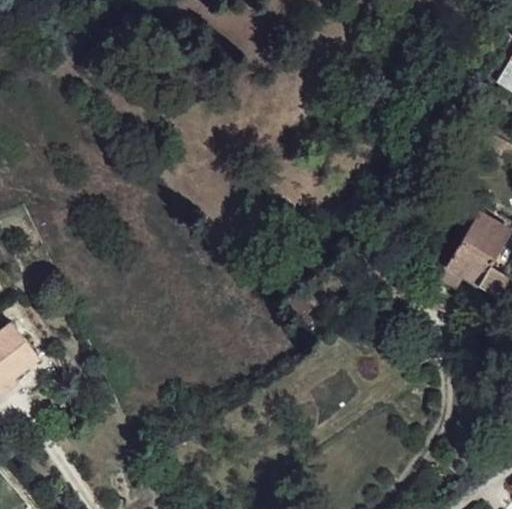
[(102,0),(76,0),(79,10),(103,2),(102,0)]
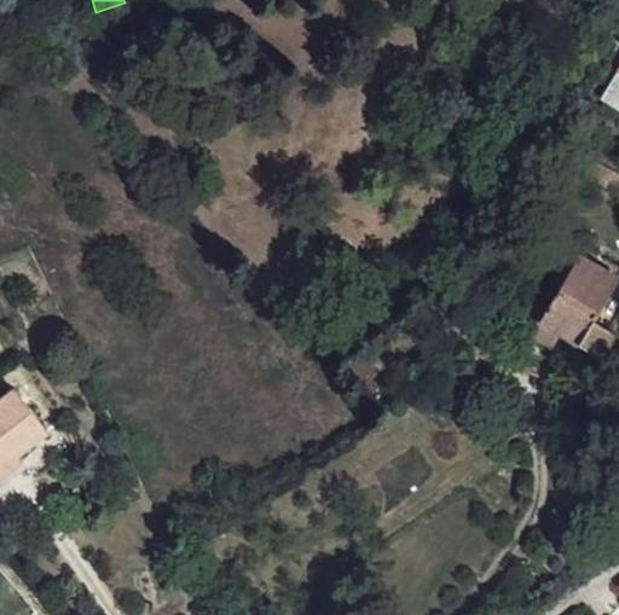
[(618,75),(601,102),(618,111),(618,75)]
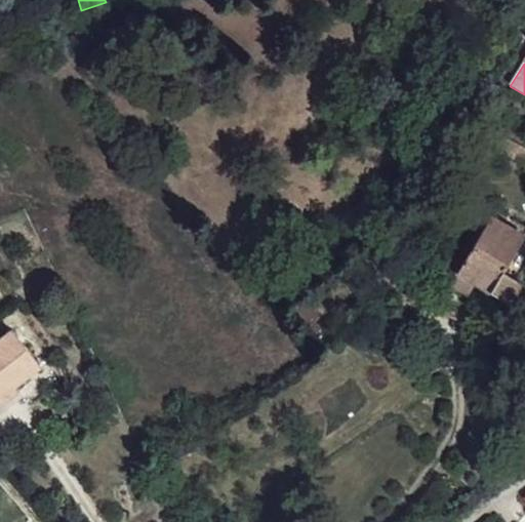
[(524,150),(519,147),(513,158),(524,165),(524,150)]
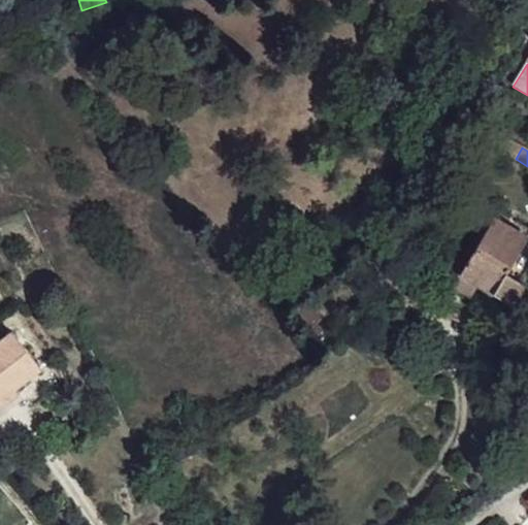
[(460,274),(479,287),(512,307),(525,287),(519,283),(507,274),(527,239),(494,219),(473,253),(460,274)]
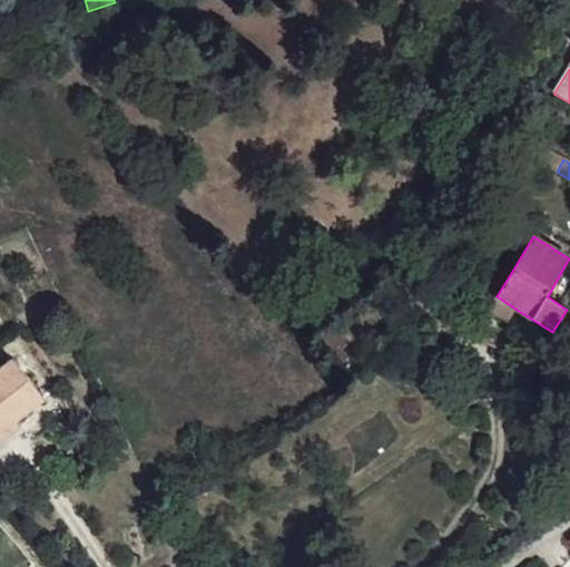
[(569,258),(548,296),(560,305),(569,290),(569,258)]
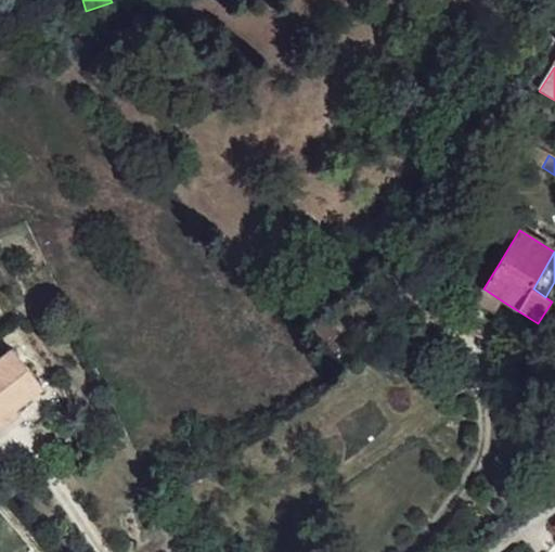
[(494,316),(503,302),(483,289),(498,266),(491,262),(482,277),(479,274),(464,298),(494,316)]
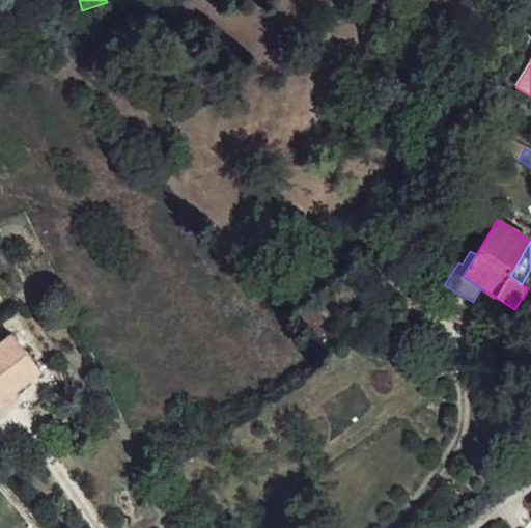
[(0,412),(17,399),(14,394),(40,374),(11,337),(0,345),(0,412)]
